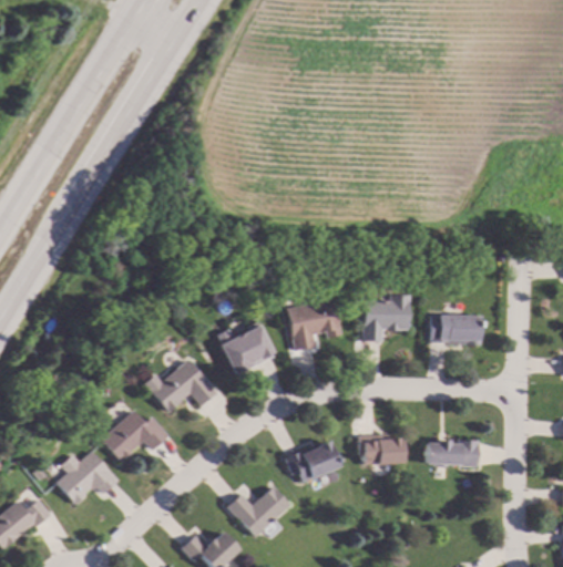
[(408,296),(407,329),(399,329),(399,330),(386,330),(386,328),(381,328),(381,341),(362,341),(364,300),(390,301),(390,295),(408,296)]
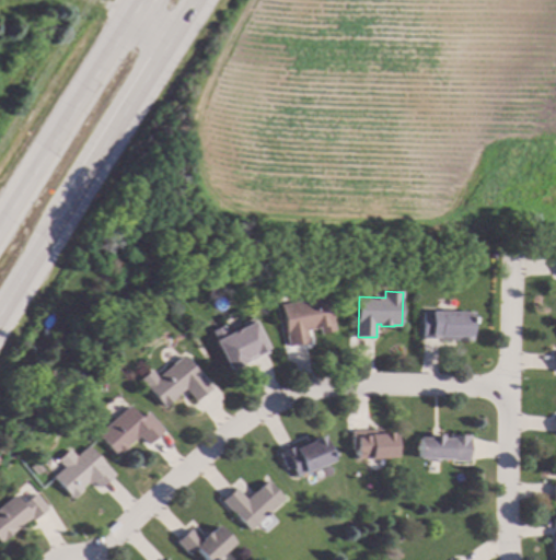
[(337,331),(323,335),(322,327),(309,329),(311,342),(291,346),(284,304),(329,295),(337,331)]
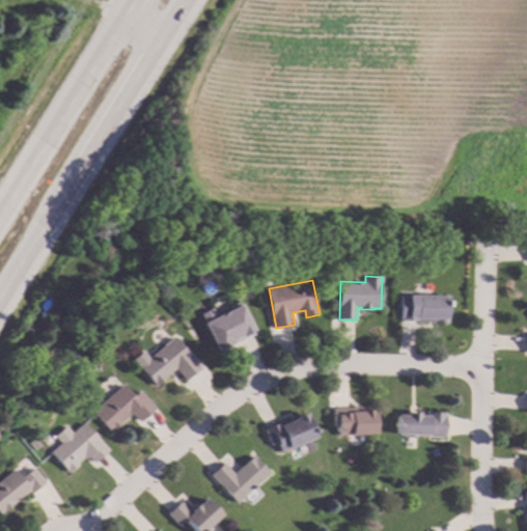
[(451,323),(400,322),(401,295),(452,295),(451,323)]
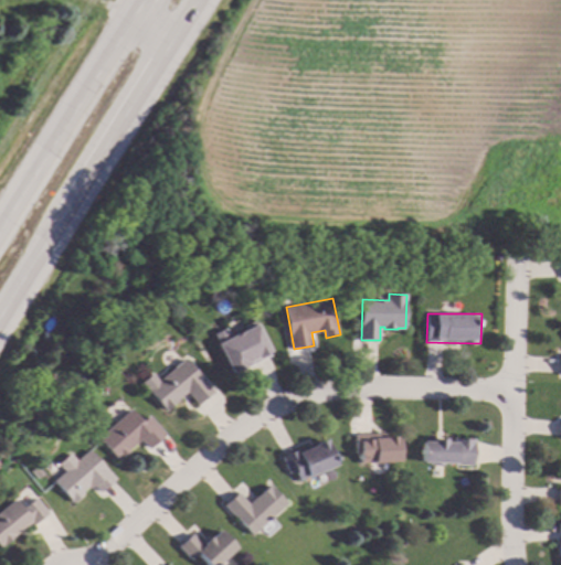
[(273,354),(234,373),(217,333),(230,328),(233,337),(260,324),(273,354)]
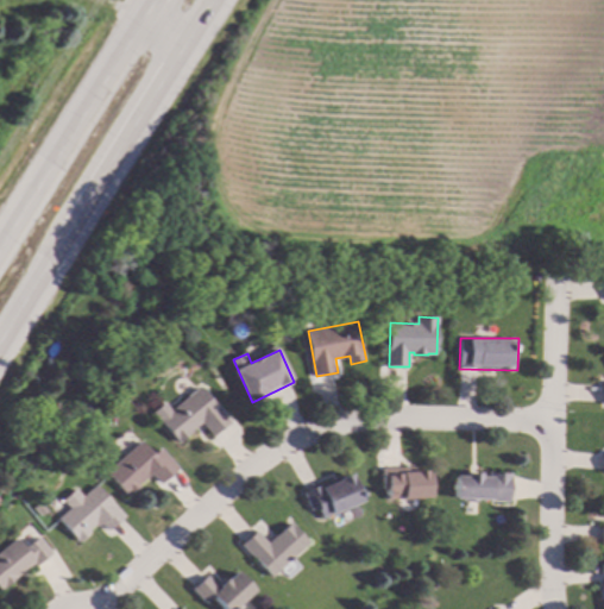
[(232,424),(216,437),(203,421),(192,431),(193,433),(180,444),(153,413),(168,402),(174,409),(202,385),(232,424)]
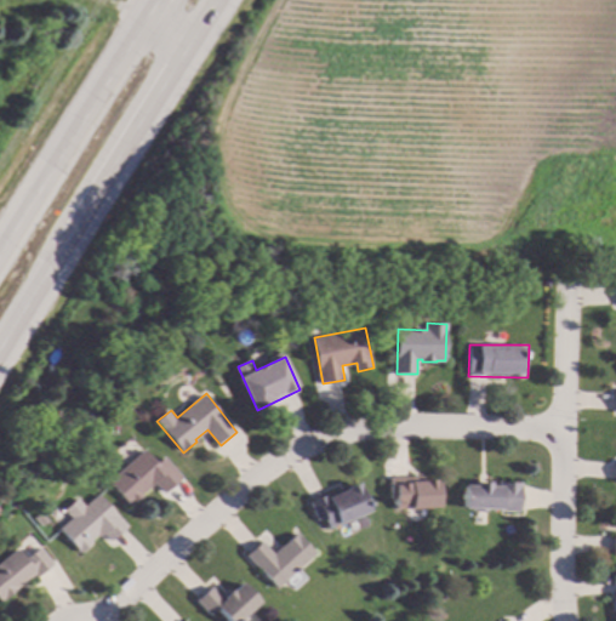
[(160,461),(165,456),(183,477),(165,493),(157,483),(132,505),(110,480),(147,448),(160,461)]
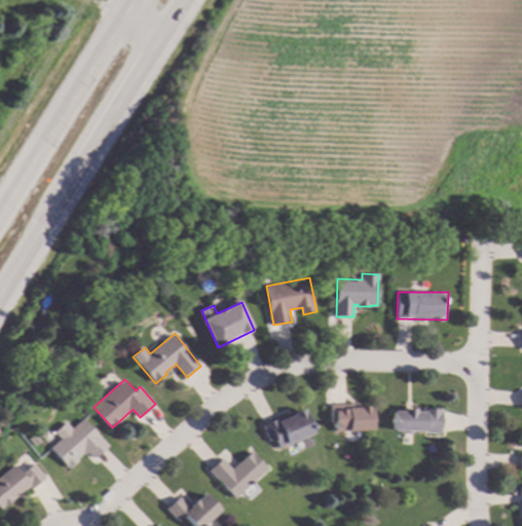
[(351,409),(373,408),(375,428),(338,430),(337,421),(332,422),(331,404),(350,403),(351,409)]
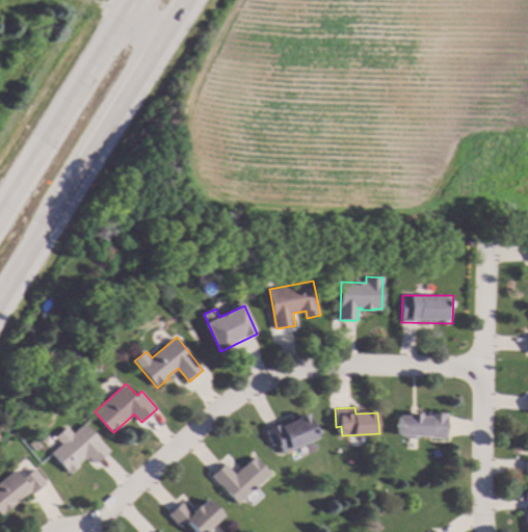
[(450,416),(449,439),(429,437),(429,434),(419,433),(418,436),(408,435),(408,434),(398,433),(400,413),(450,416)]
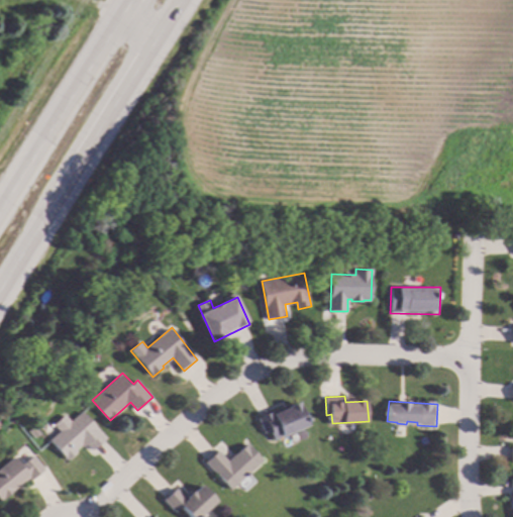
[(310,424),(275,439),(272,431),(267,433),(259,416),(272,411),(273,414),(301,402),(310,424)]
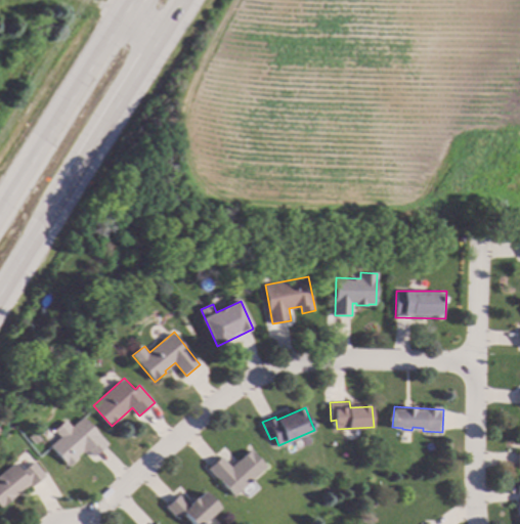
[(110,444),(95,456),(89,449),(85,452),(84,451),(78,456),(79,459),(71,466),(51,445),(85,416),(110,444)]
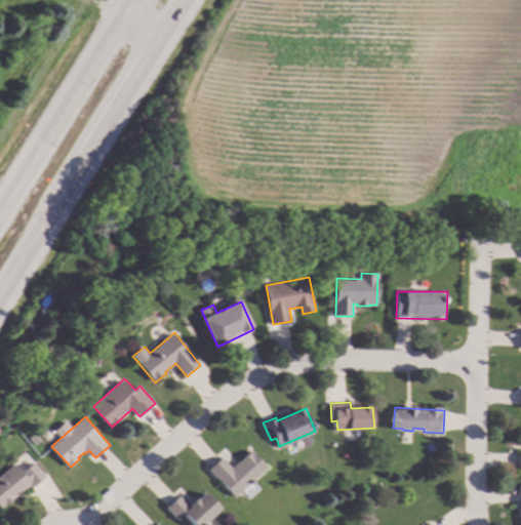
[(43,441),(37,445),(32,437),(38,433),(43,441)]
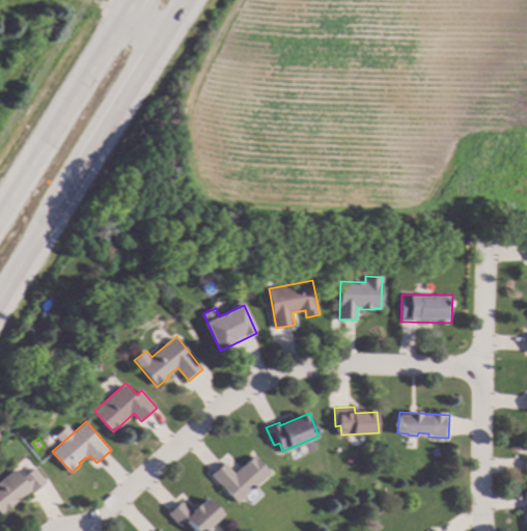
[(272,472),(238,502),(213,473),(225,462),(236,473),(256,454),(272,472)]
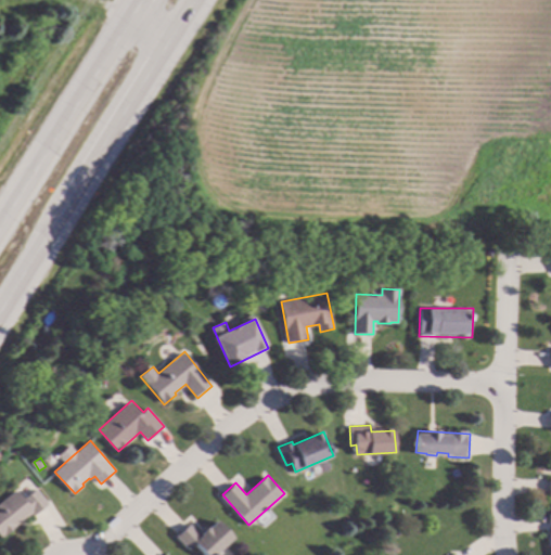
[(50,503),(35,516),(33,513),(3,538),(0,533),(0,504),(17,490),(25,500),(38,489),(50,503)]
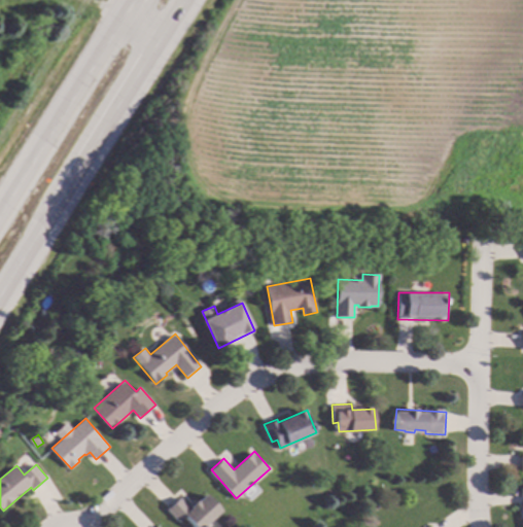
[(221,510),(203,526),(193,526),(183,517),(179,521),(167,507),(179,495),(190,507),(206,493),(221,510)]
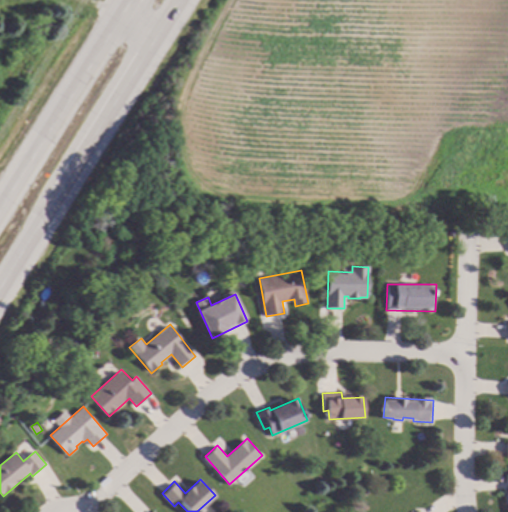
All buildings are outlined.
